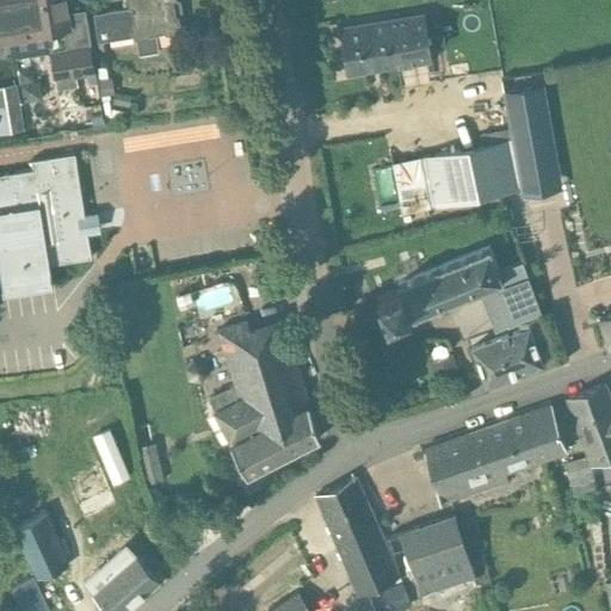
[(0,0),(0,43),(13,42),(6,0),(0,0)]
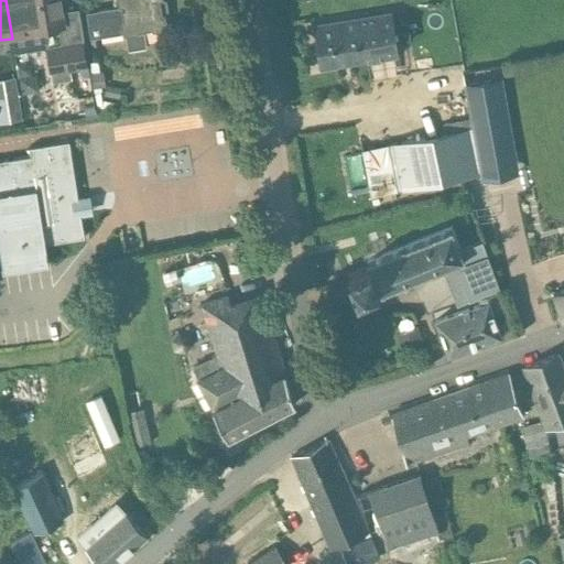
[(6,0),(12,39),(43,33),(43,29),(58,26),(61,44),(45,46),(50,74),(86,67),(78,9),(63,11),(61,0),(6,0)]
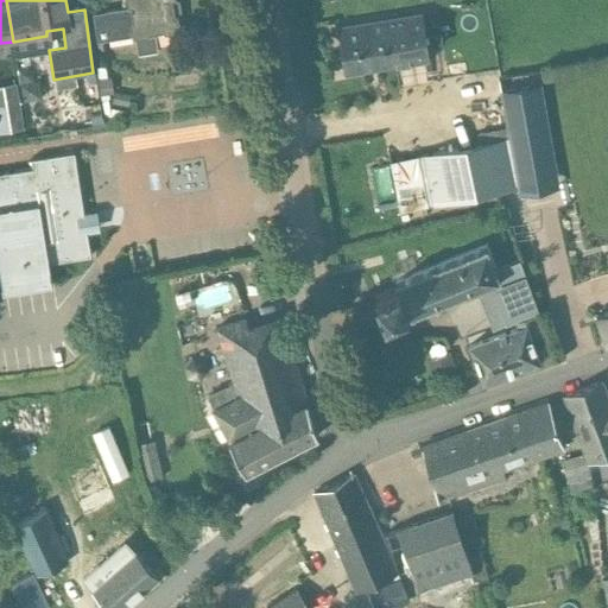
[(181,12),(179,1),(177,0),(126,0),(127,6),(131,6),(93,12),(97,40),(133,36),(135,38),(138,52),(157,50),(156,35),(164,32),(177,31),(179,27),(177,17),(181,12)]
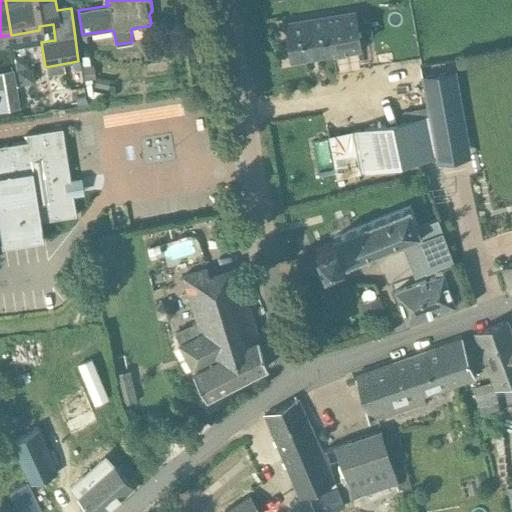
[(361,51),(355,10),(284,21),(290,62),(361,51)]
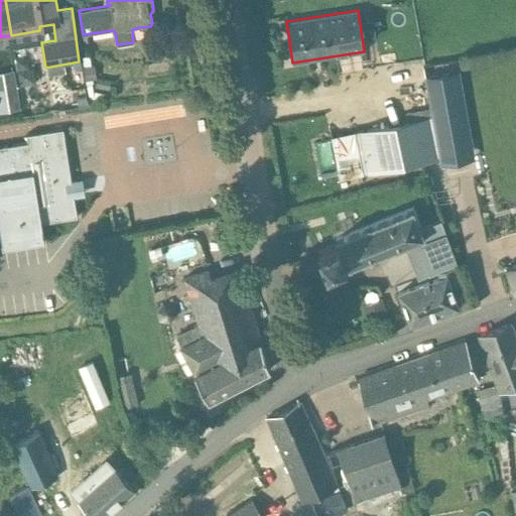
[(418,54),(410,54),(410,46),(403,45),(402,62),(418,62),(418,54)]
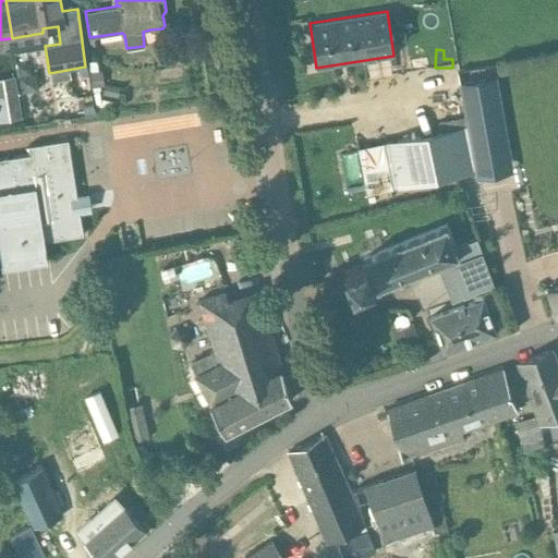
[(0,122),(22,119),(15,77),(0,79),(0,122)]
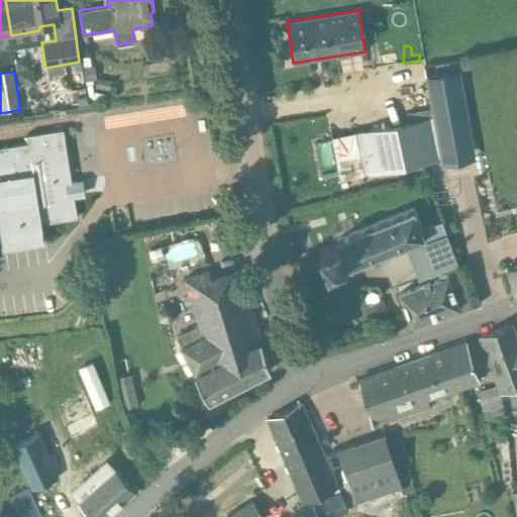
[(454,72),(426,77),(440,158),(470,152),(454,72)]
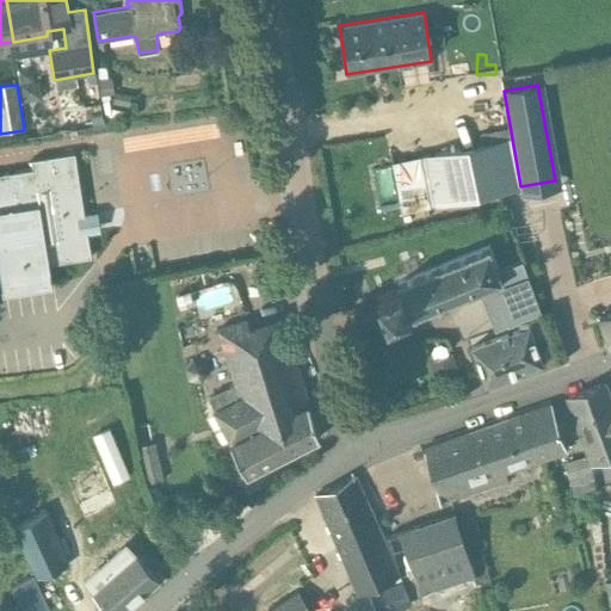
[(492,141),(425,155),(436,205),(501,192),(518,189),(507,139),(492,141)]
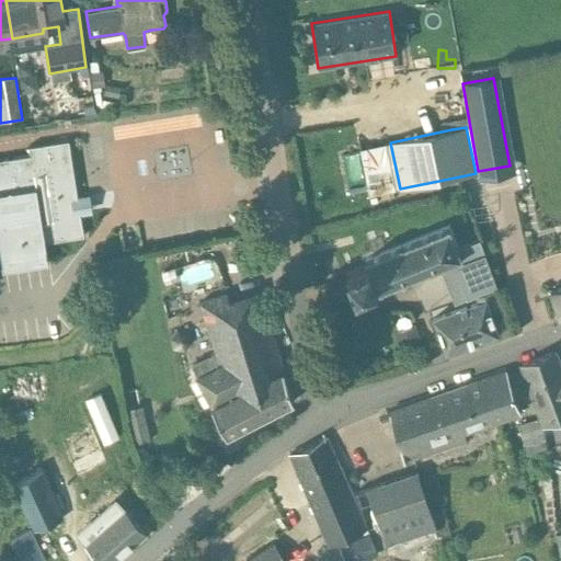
[(30,155),(0,159),(0,255),(2,268),(45,262),(47,261),(45,241),(83,235),(68,140),(29,146),(30,155)]
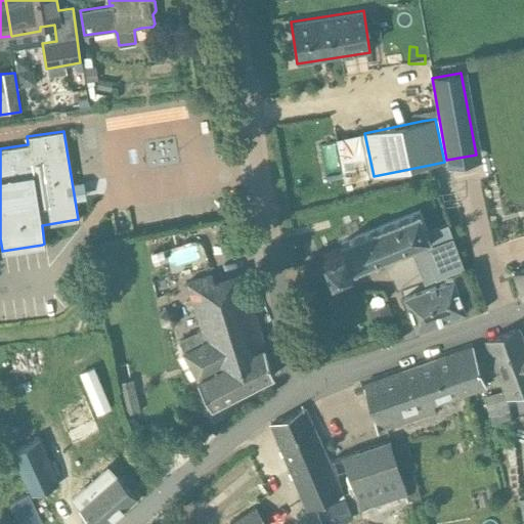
[(523,157),(512,165),(523,183),(523,157)]
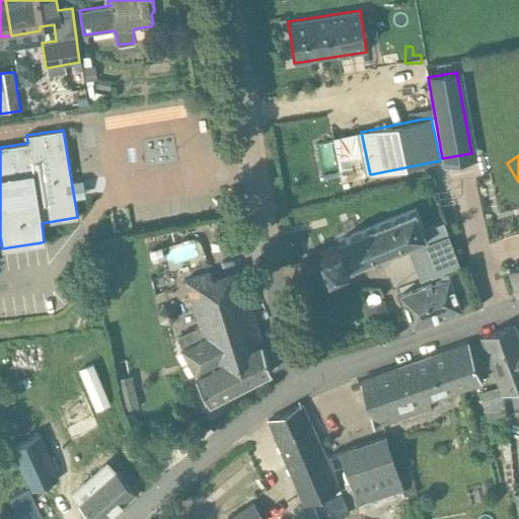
[(443,223),(424,230),(416,209),(342,238),(340,238),(342,243),(319,251),(328,274),(351,265),(352,269),(369,262),(373,271),(384,267),(380,257),(406,246),(421,281),(457,265),(443,223)]
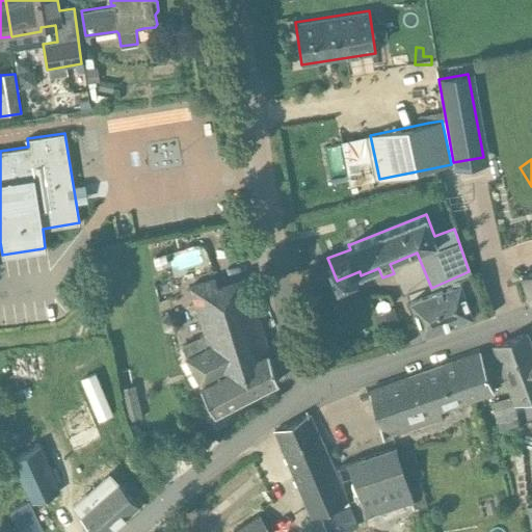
[(410,300),(422,335),(473,318),(472,315),(489,309),(474,271),(450,281),(452,286),(410,300)]
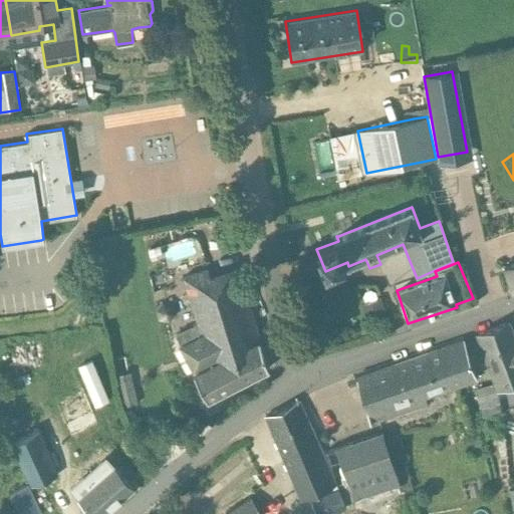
[(513,262),(504,266),(512,292),(513,291),(513,262)]
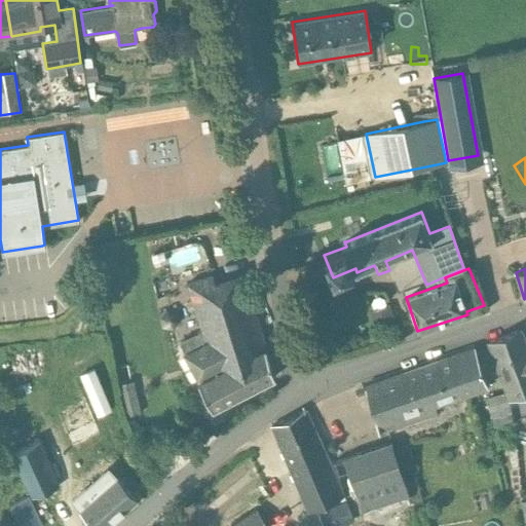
[(211,276),(187,284),(193,304),(200,329),(178,340),(212,409),(274,377),(266,346),(265,342),(250,289),(241,290),(217,298),(211,276)]
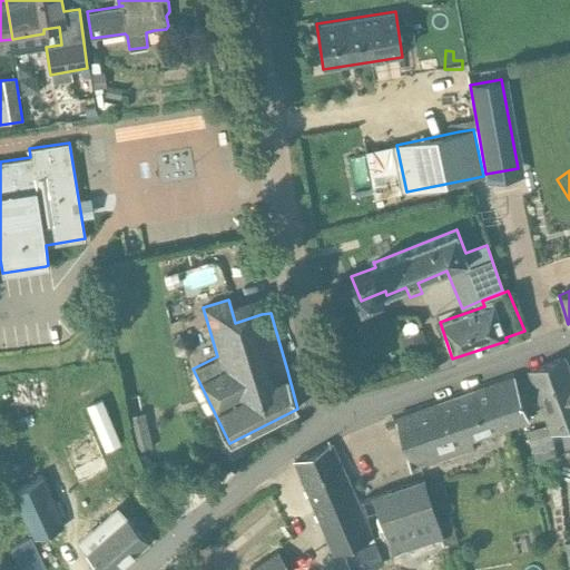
[(429,347),(424,333),(403,340),(408,355),(429,347)]
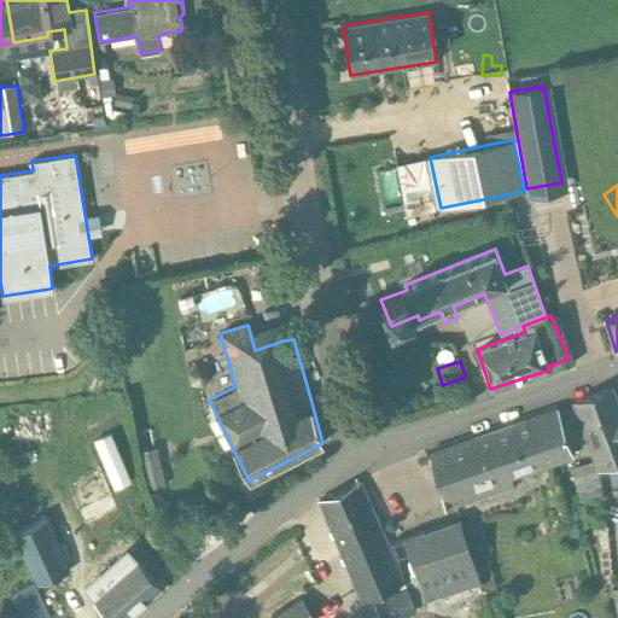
[(617,461),(617,402),(612,386),(572,402),(598,470),(617,461)]
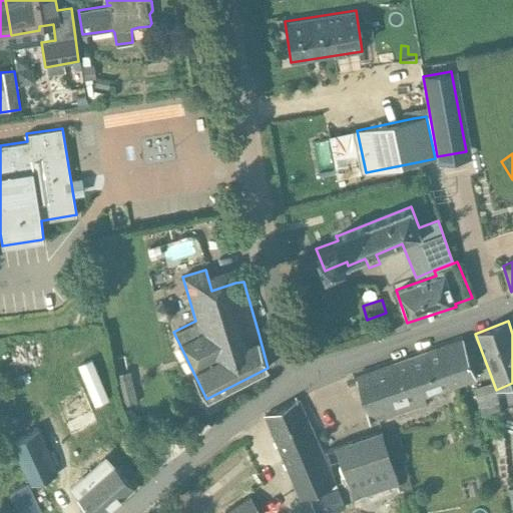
[(409,359),(425,404),(427,403),(424,395),(476,377),(463,340),(409,359)]
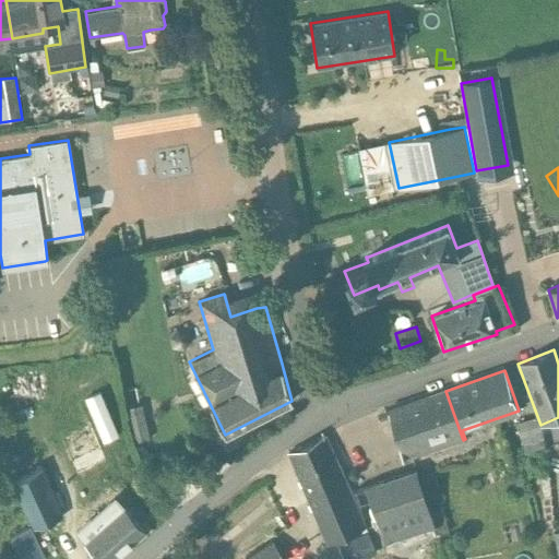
[(10,412),(35,407),(28,378),(4,382),(10,412)]
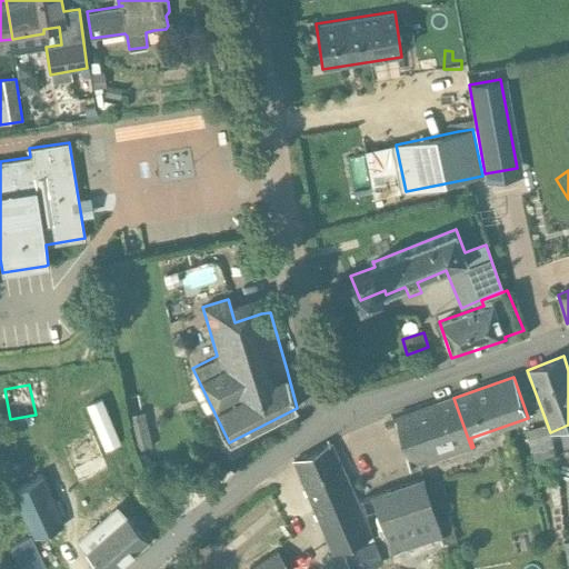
[(412,469),(471,448),(453,398),(395,418),(412,469)]
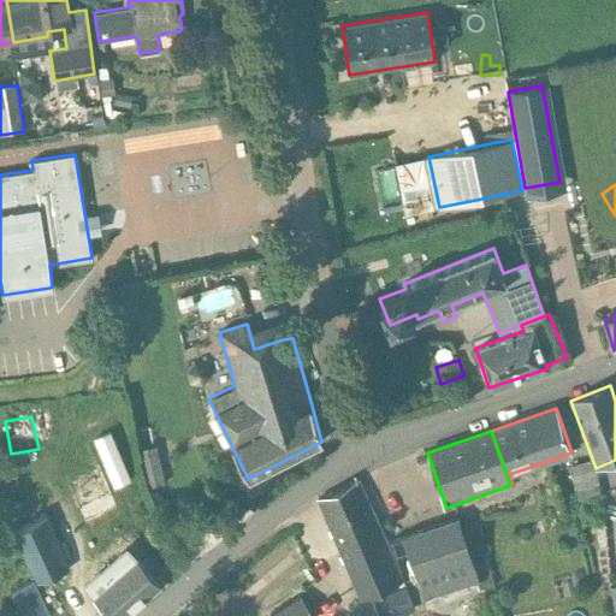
[(165,484),(158,446),(137,450),(144,489),(165,484)]
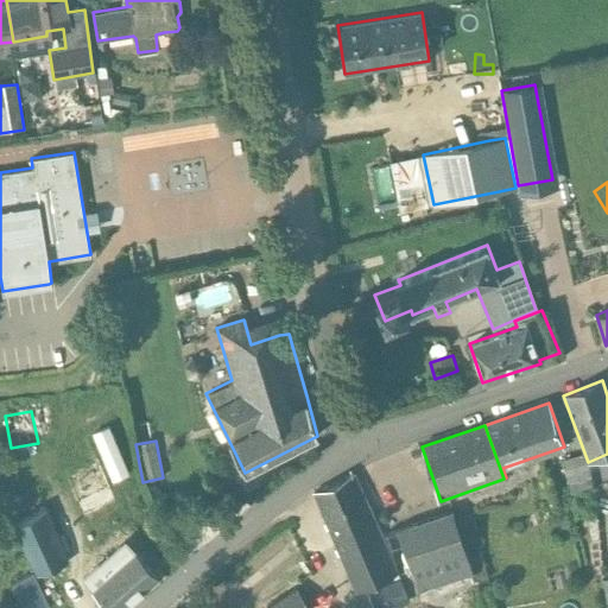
[(69,470),(88,518),(122,505),(103,456),(69,470)]
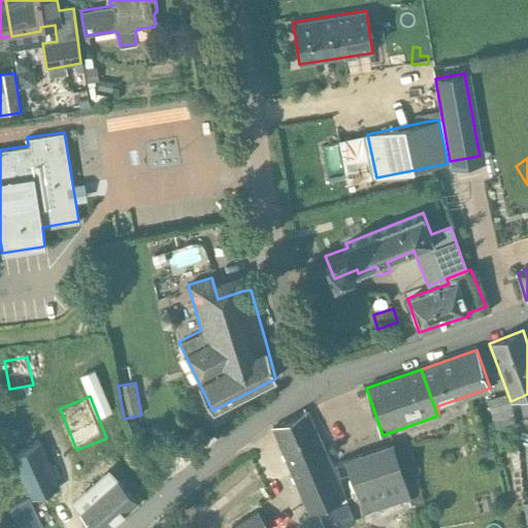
[(344,495),(307,411),(272,428),(308,510),(344,495)]
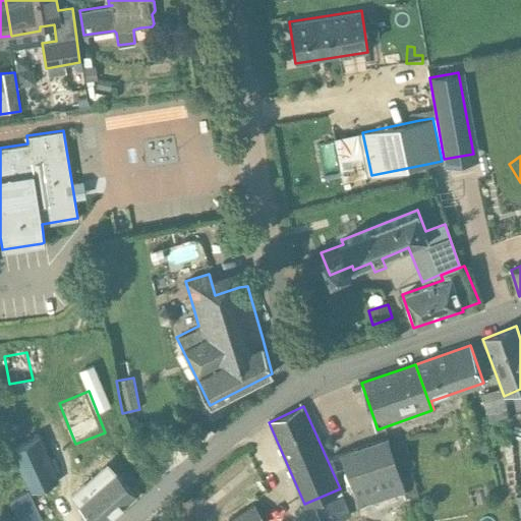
[(59,480),(31,416),(3,428),(32,493),(59,480)]
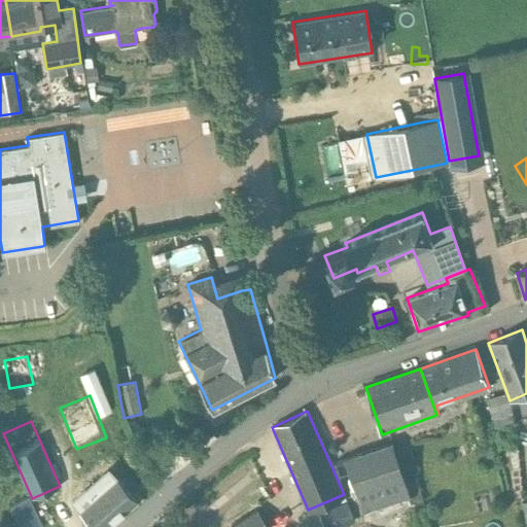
[(344,458),(361,514),(410,498),(392,443),(344,458)]
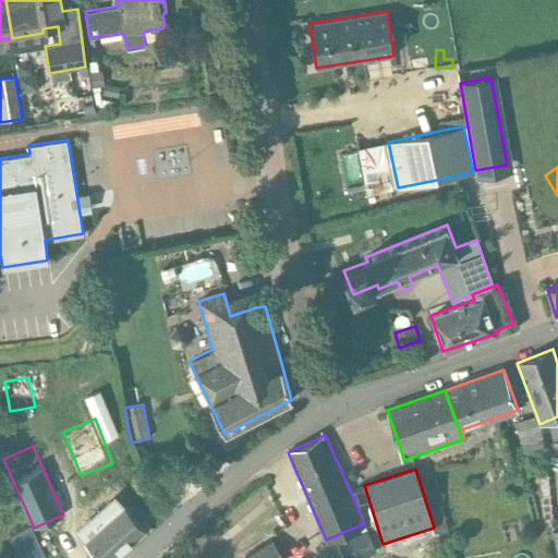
[(11,490),(10,492),(7,483),(0,485),(0,508),(16,501),(11,490)]
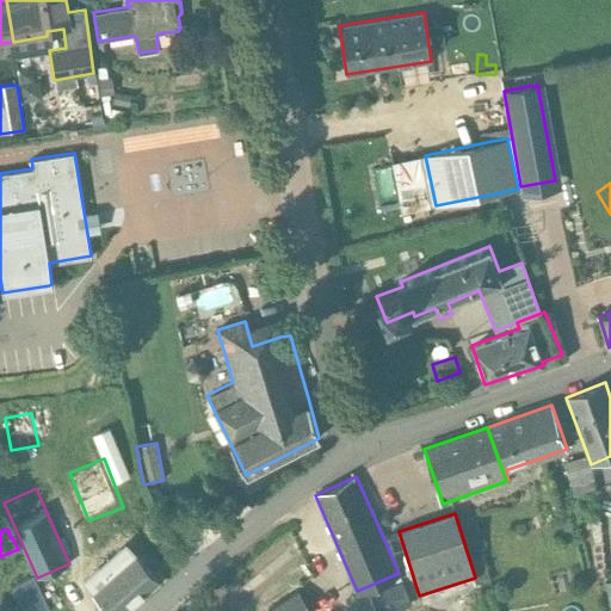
[(128,610),(160,581),(127,544),(109,561),(118,572),(94,594),(110,610),(128,610)]
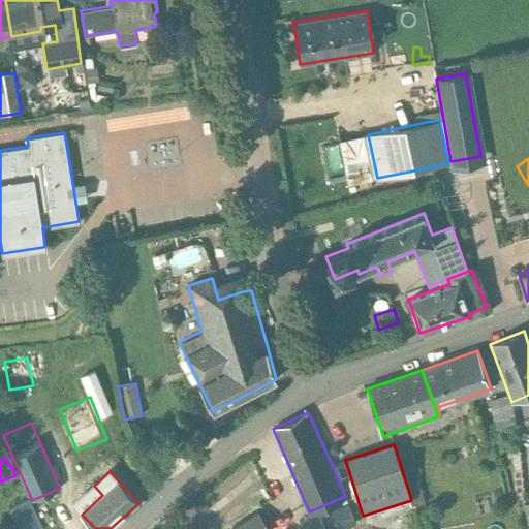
[(269,528),(257,511),(231,528),(269,528)]
